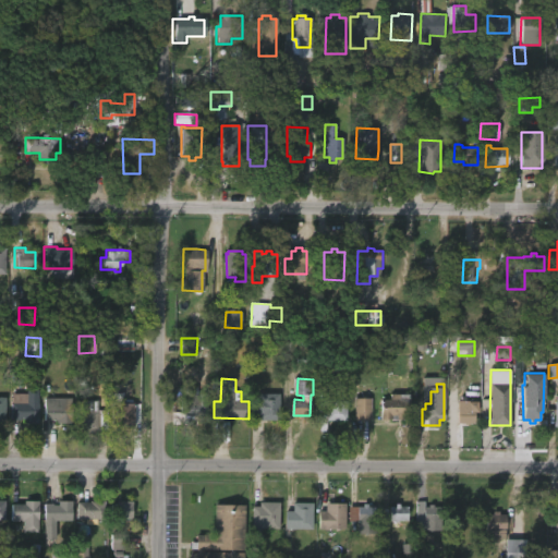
[(342,385),(342,392),(344,392),(344,419),(324,419),(324,410),(318,410),(318,391),(336,391),(336,385),(342,385)]
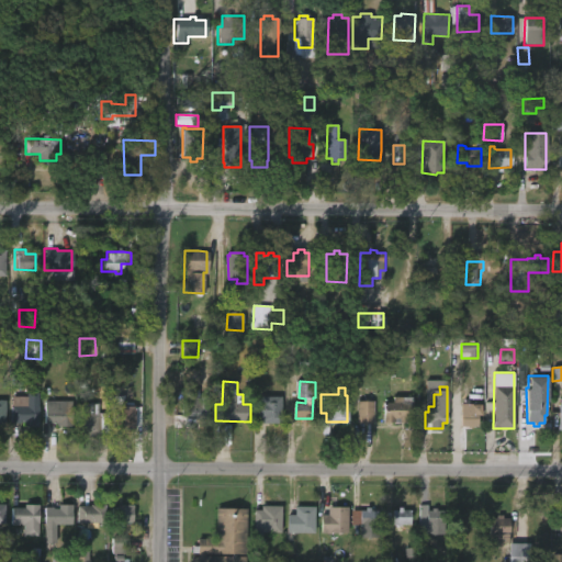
[(211,397),(211,419),(199,419),(199,416),(184,416),(184,397),(190,397),(190,389),(201,389),(201,396),(211,397)]
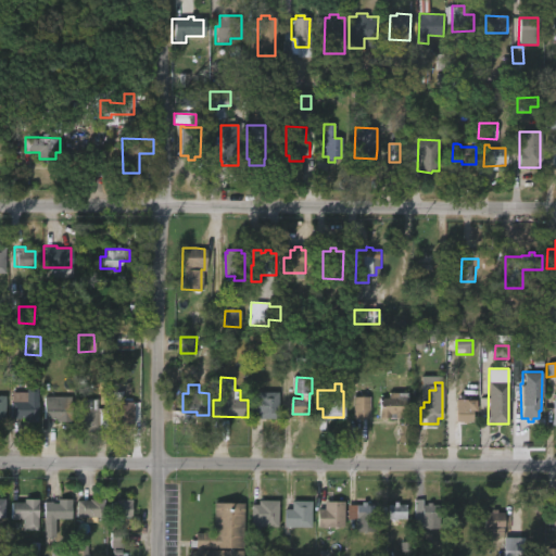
[(40,390),(40,422),(27,422),(27,418),(12,419),(14,392),(28,392),(28,389),(40,390)]
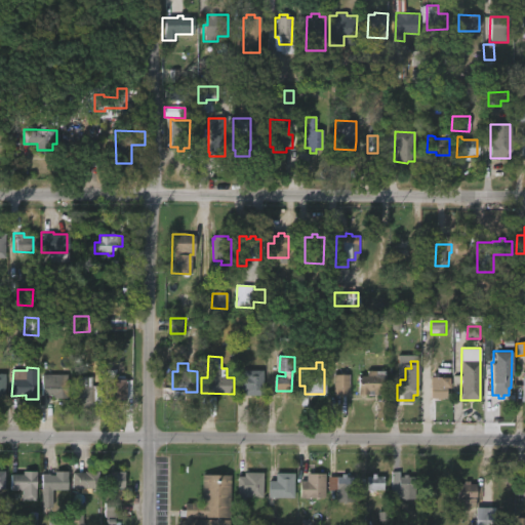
[(265,371),(264,397),(246,396),(246,393),(237,393),(237,375),(242,375),(242,371),(265,371)]
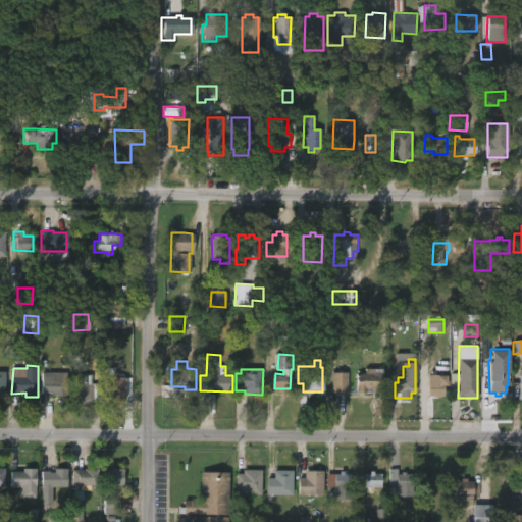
[(387,370),(386,389),(379,388),(379,393),(373,392),(373,389),(368,389),(368,393),(358,393),(358,374),(367,374),(367,369),(387,370)]
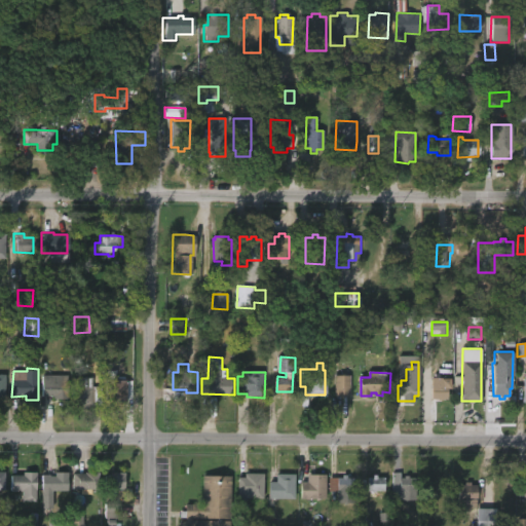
[(66,375),(66,397),(63,397),(63,399),(51,399),(52,397),(40,396),(40,374),(66,375)]
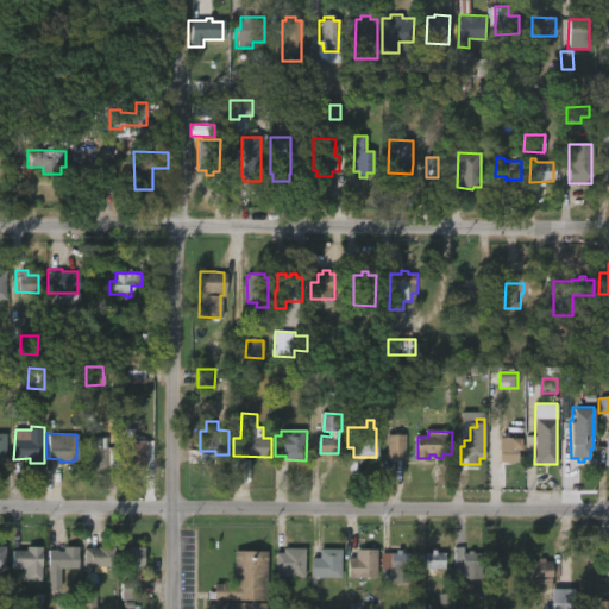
[(405,435),(387,435),(387,459),(405,459),(405,435)]
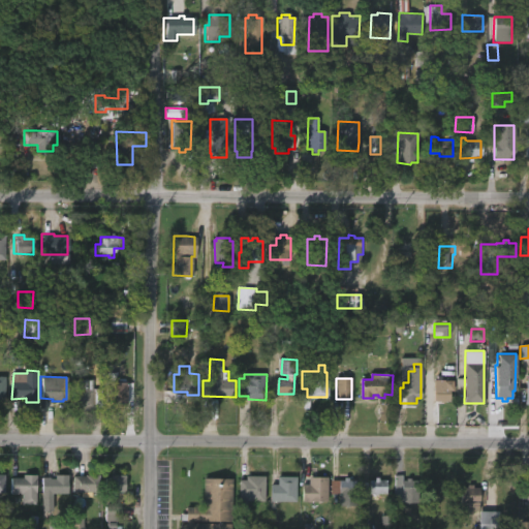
[(87,380),(87,389),(103,389),(103,408),(94,408),(94,405),(92,405),(92,411),(80,411),(80,403),(73,403),(73,380),(87,380)]
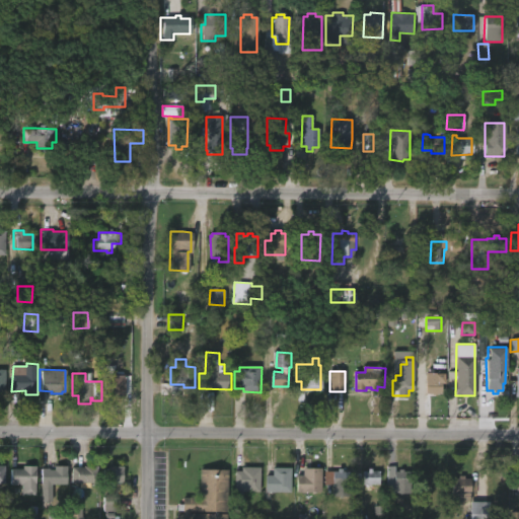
[(447,374),(447,383),(444,383),(444,395),(434,395),(434,394),(429,394),(429,390),(421,390),(421,376),(429,376),(429,379),(438,379),(438,374),(447,374)]
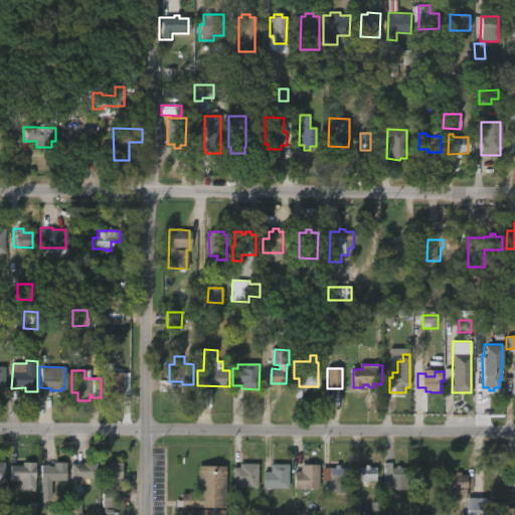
[(126,383),(126,393),(106,392),(106,372),(126,372),(126,383)]
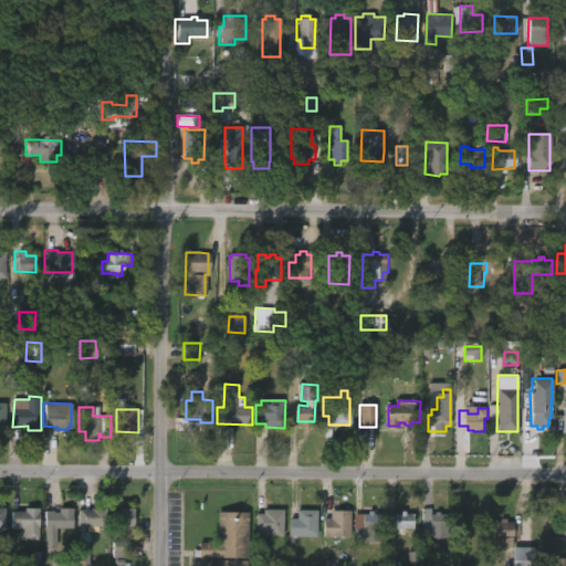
[(39,509),(38,541),(21,540),(22,528),(9,528),(10,511),(23,511),(23,507),(39,509)]
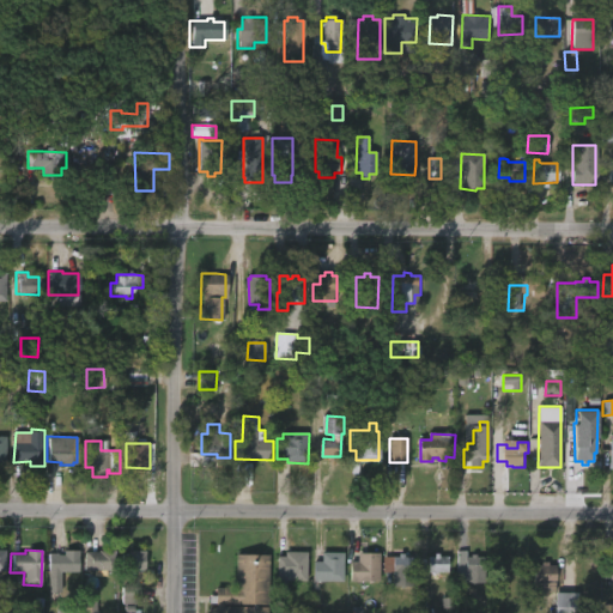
[(78,550),(78,571),(60,572),(60,592),(48,593),(48,553),(64,554),(64,550),(78,550)]
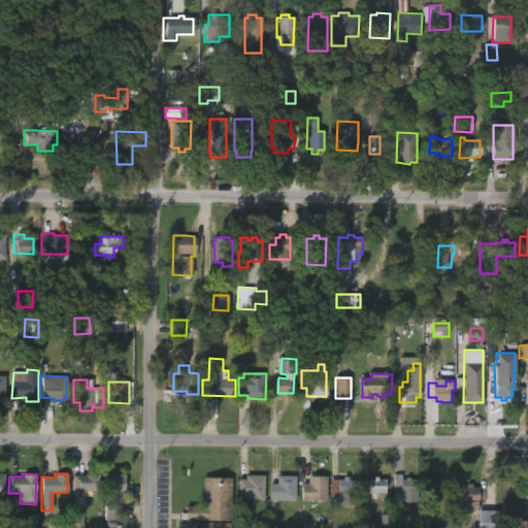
[(99,473),(98,492),(80,491),(80,494),(75,494),(75,491),(72,491),(73,475),(99,473)]
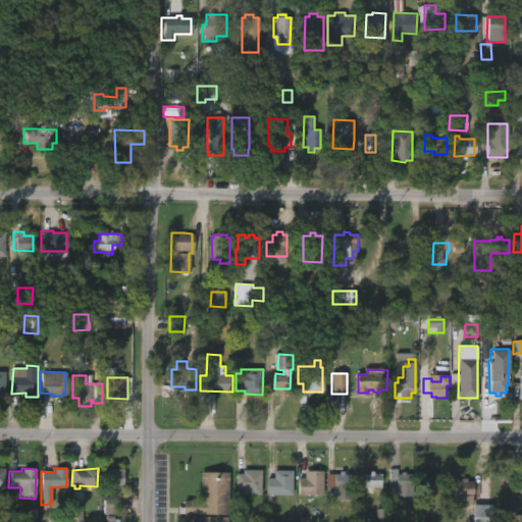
[(399,469),(399,474),(403,474),(403,472),(406,472),(406,474),(415,475),(414,497),(398,496),(398,498),(390,498),(390,469),(399,469)]
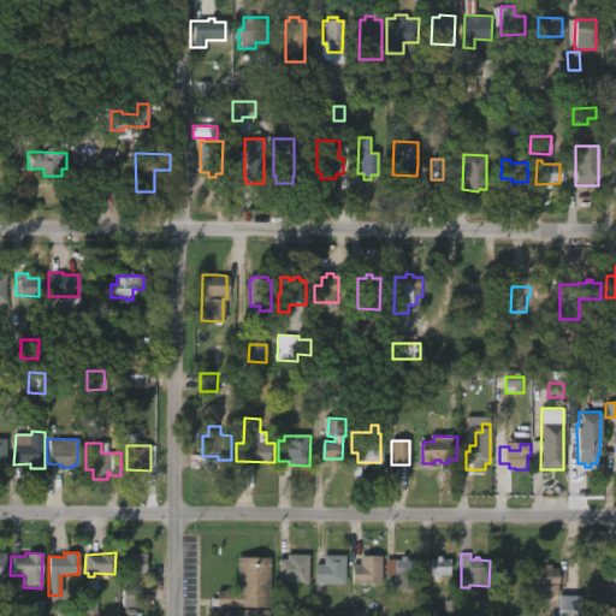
[(122,573),(146,574),(146,555),(123,555),(122,573)]
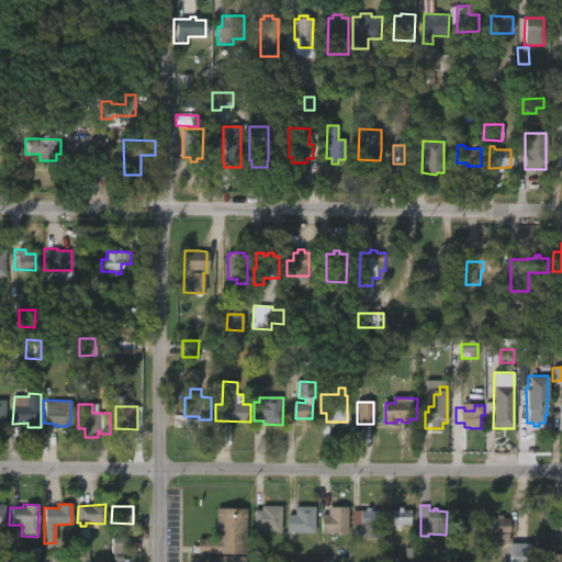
[(317,534),(290,534),(290,515),(298,516),(298,507),(317,507),(317,534)]
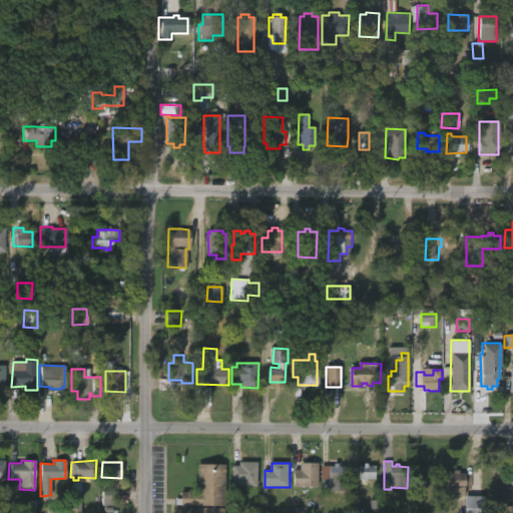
[(321,463),(320,487),(295,487),(296,470),(302,470),(302,463),(321,463)]
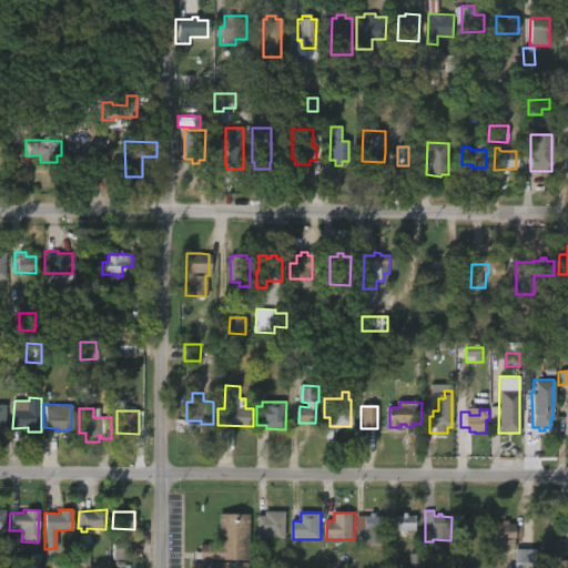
[(249,515),(246,560),(206,559),(206,560),(249,563),(247,567),(191,567),(192,566),(194,566),(194,564),(199,564),(199,560),(192,559),(193,551),(199,551),(199,544),(216,545),(219,514),(249,515)]
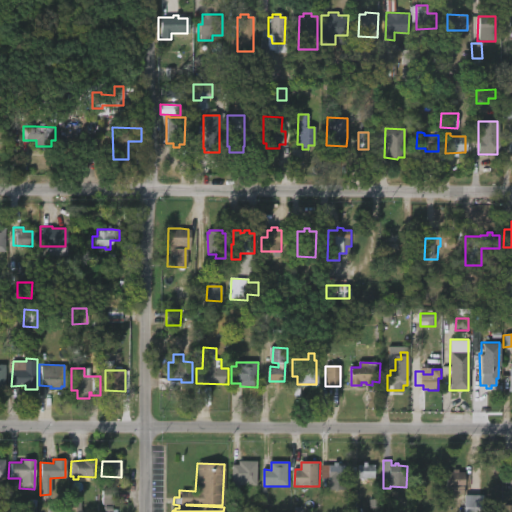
[(357,464),(358,479),(374,478),(374,464),(357,464)]
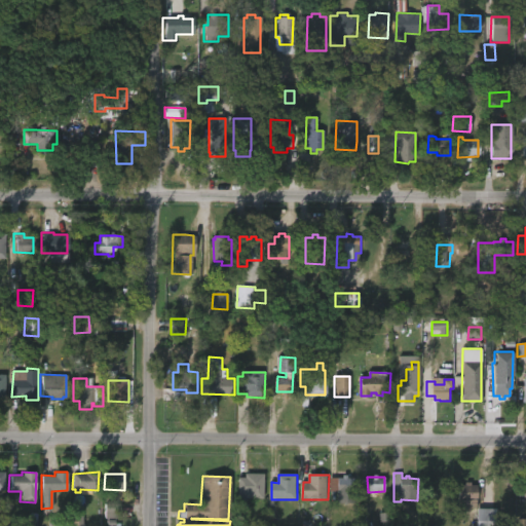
[(265,478),(264,498),(248,498),(248,494),(240,494),(240,478),(265,478)]
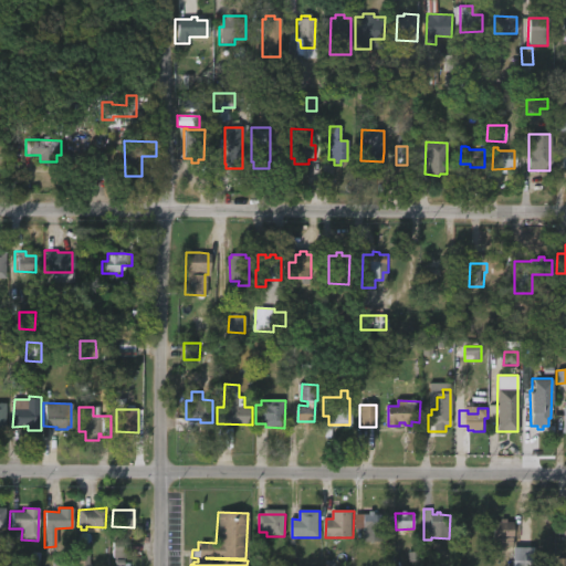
[(378,530),(356,530),(355,514),(384,514),(384,527),(378,527),(378,530)]
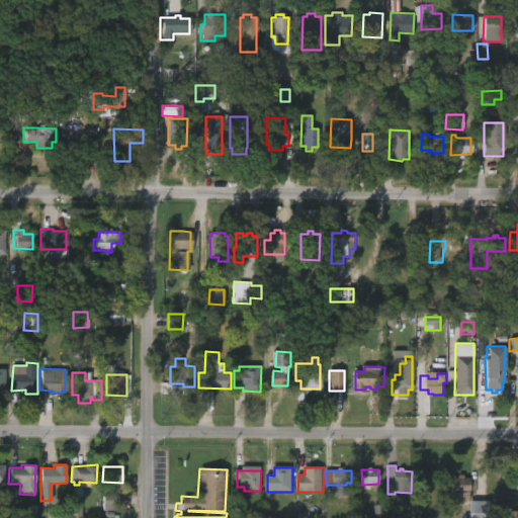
[(462,475),(462,478),(469,478),(469,499),(467,499),(467,500),(462,500),(462,504),(450,504),(450,478),(456,478),(457,475),(462,475)]
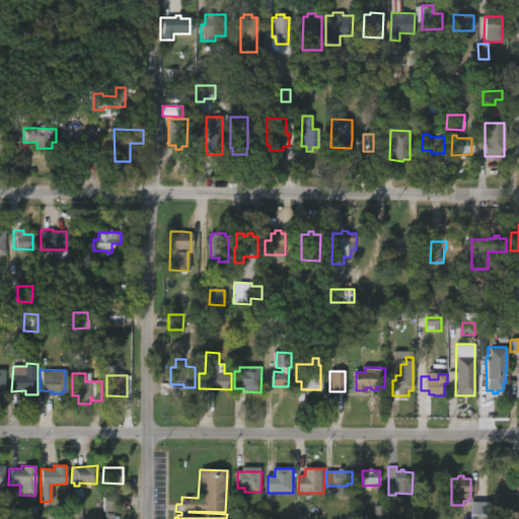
[(103,512),(119,512),(119,497),(103,497),(103,512)]
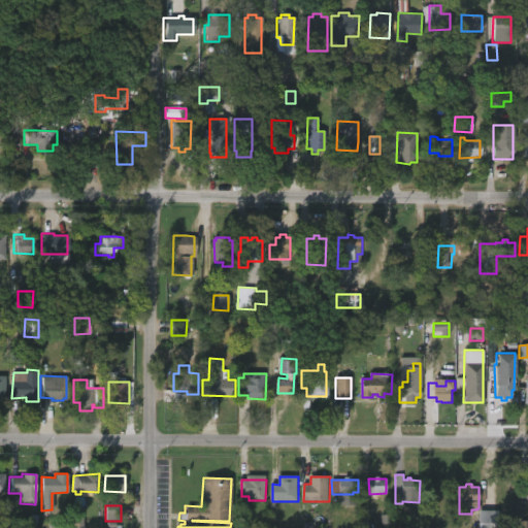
[(477,527),(496,527),(497,512),(479,510),(477,527)]
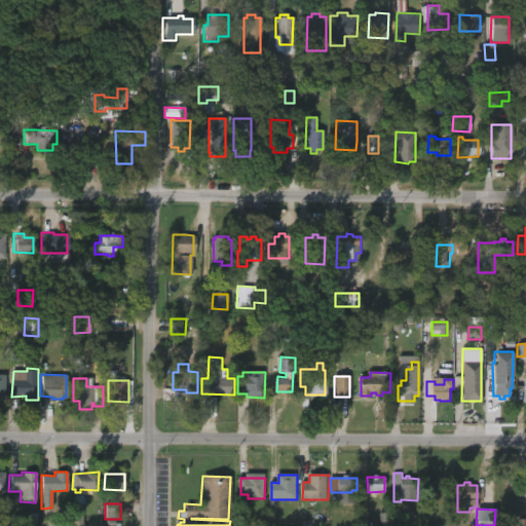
[(82,525),(82,513),(71,513),(70,525),(82,525)]
